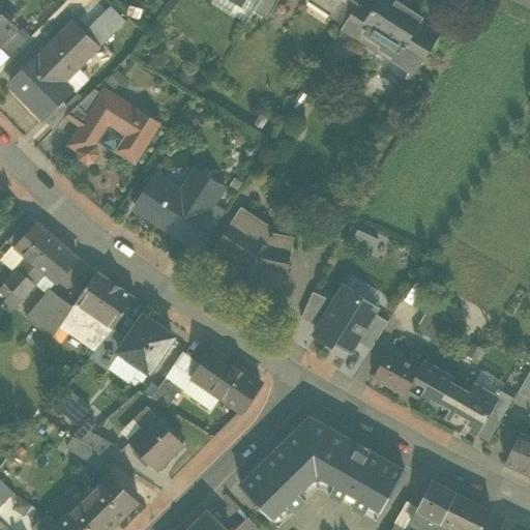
[(240,0),(238,4),(232,0),(213,0),(211,4),(234,19),(245,0),(240,0)]
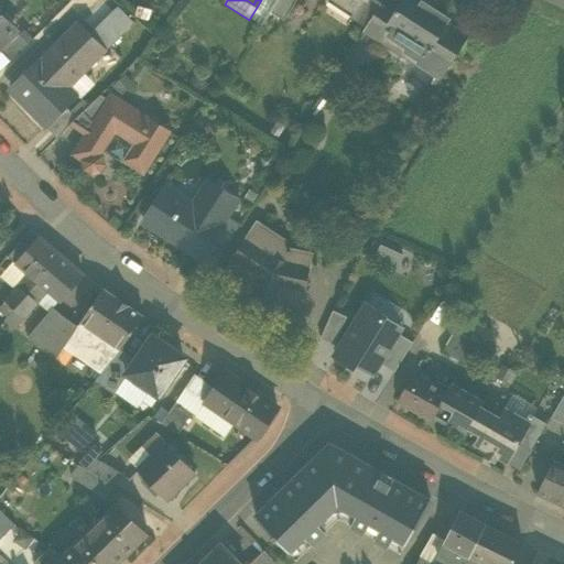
[(270,13),(277,0),(261,0),(249,20),(261,26),(270,13)]
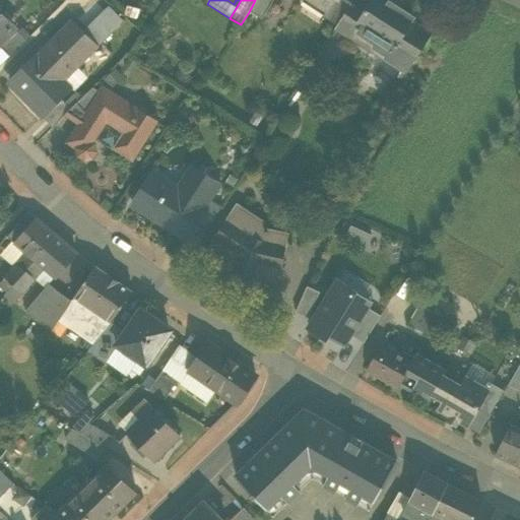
[(255,0),(249,12),(263,21),(275,0),(255,0)]
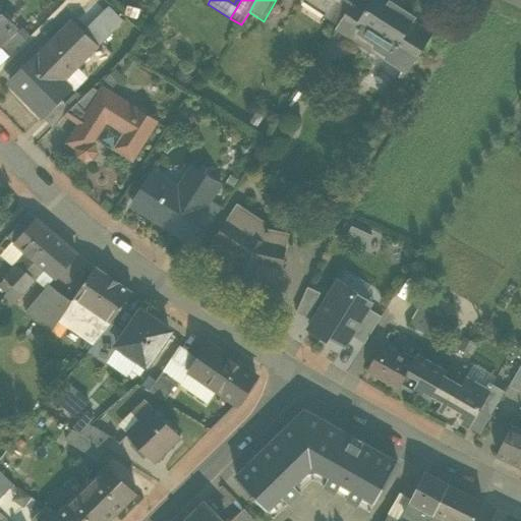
[(326,16),(327,17),(337,0),(309,0),(329,12),(326,16)]
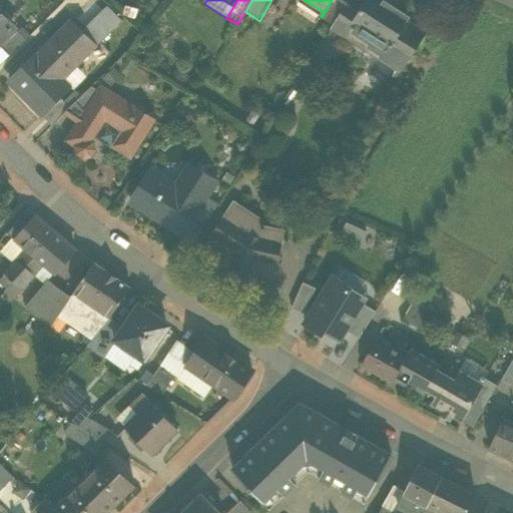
[(332,0),(322,17),(333,24),(345,6),(348,2),(344,0),(332,0)]
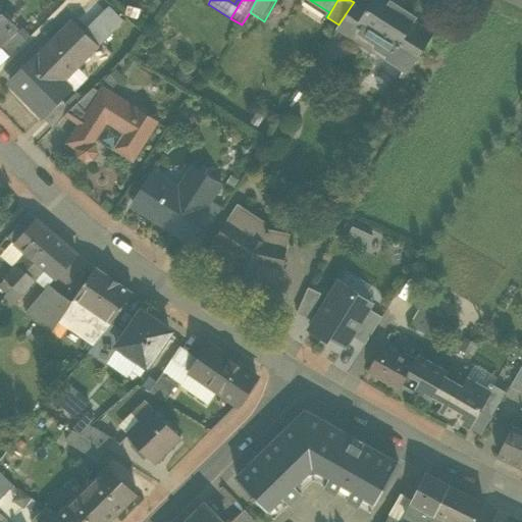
[(360,27),(372,35),(395,50),(413,21),(416,17),(393,2),(394,0),(374,0),(365,15),(358,27),(360,27)]
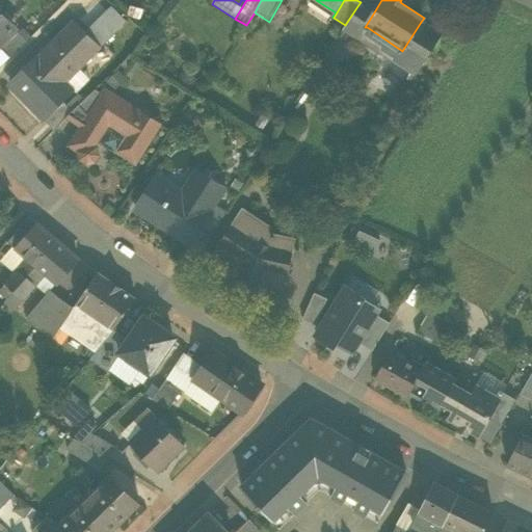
[(111,6),(84,32),(99,48),(127,21),(111,6)]
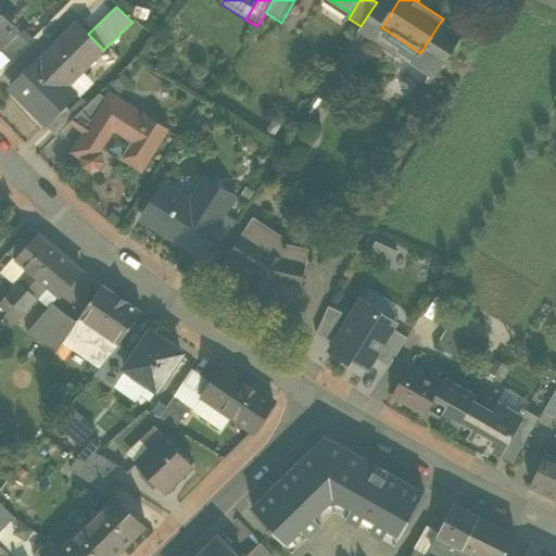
[(389,16),(374,7),(361,26),(358,30),(375,41),(383,28),(381,28),(389,16)]
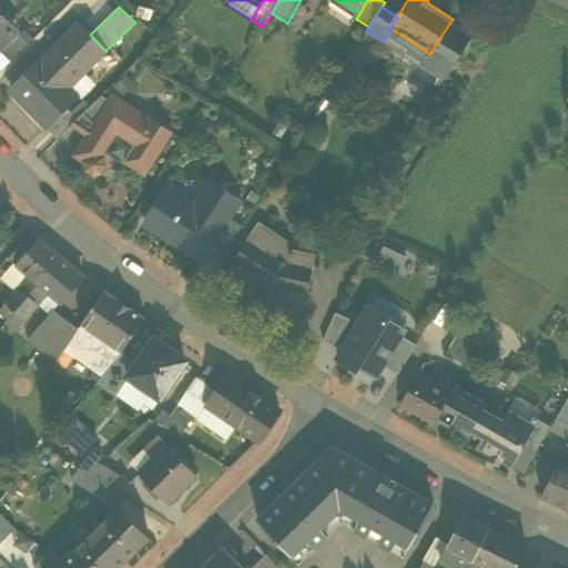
[(0,44),(10,34),(0,23),(0,20),(2,18),(0,14),(0,44)]
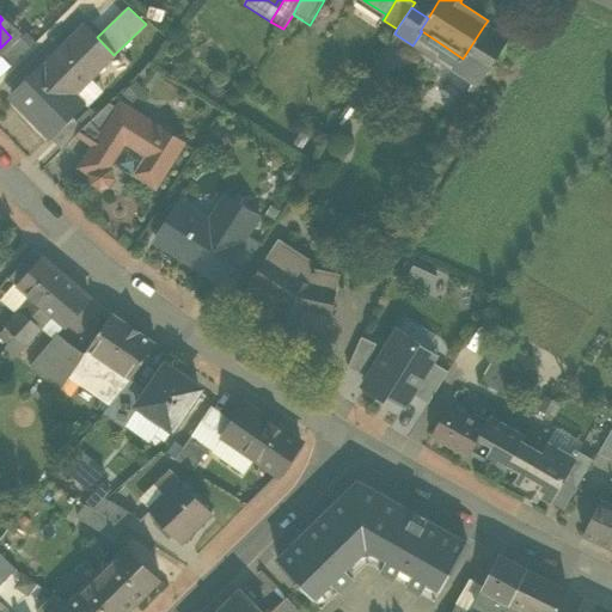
[(16,32),(2,19),(0,22),(0,25),(11,37),(16,32)]
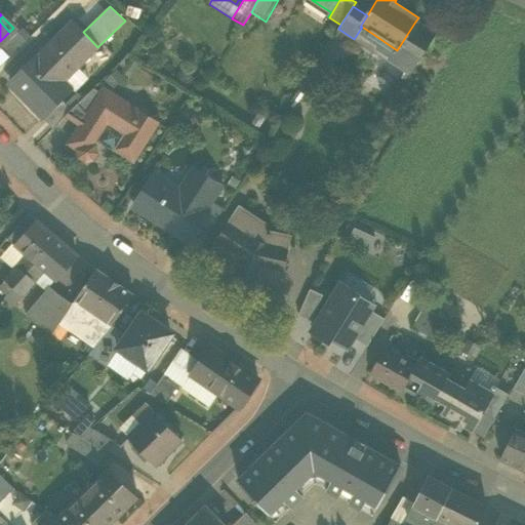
[(434,34),(415,22),(397,50),(374,35),(372,37),(380,42),(374,51),(390,62),(392,59),(410,71),(434,34)]
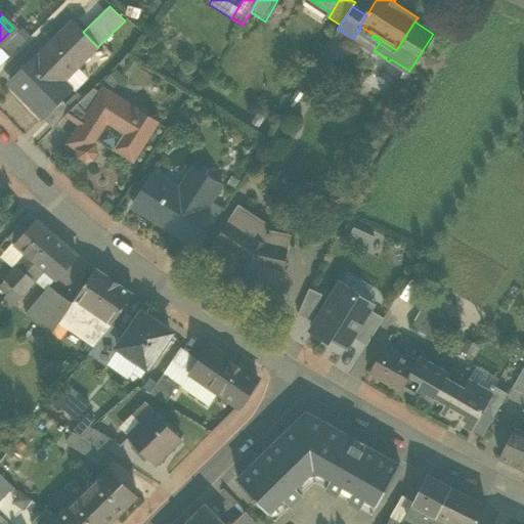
[(40,56),(64,83),(80,69),(99,49),(97,47),(83,32),(75,24),(40,56)]
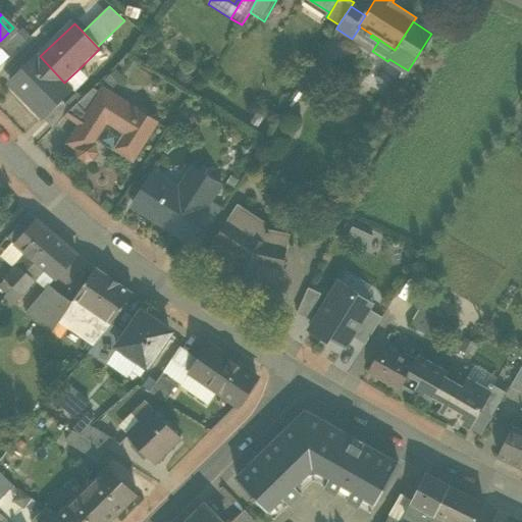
[(0,48),(9,57),(27,41),(17,32),(0,48)]
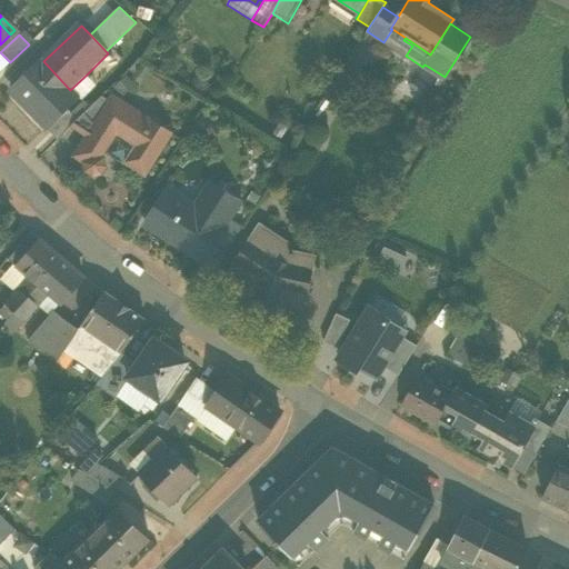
[(28,112),(46,130),(67,109),(78,98),(70,90),(43,61),(42,60),(11,90),(31,109),(28,112)]
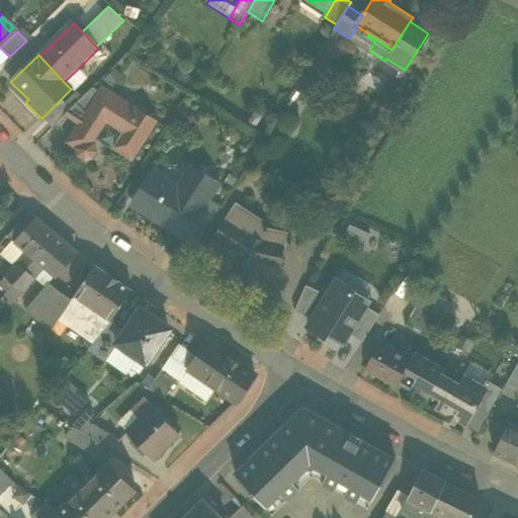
[(64,82),(71,89),(73,91),(88,77),(79,68),(64,82)]
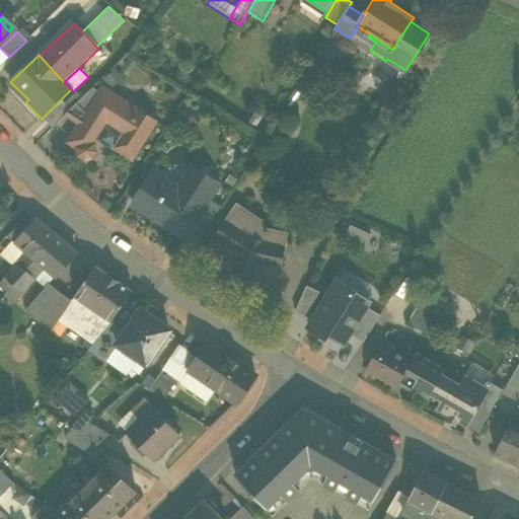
[(115,68),(102,80),(112,89),(124,77),(115,68)]
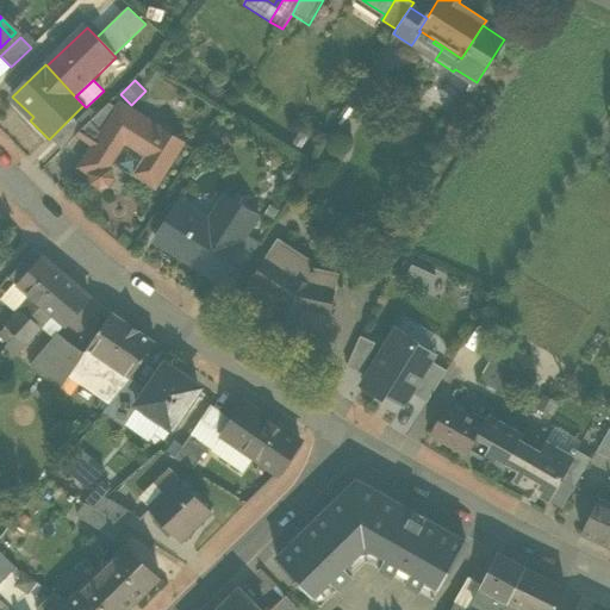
[(347,105),(362,116),(372,100),(372,99),(377,91),(362,82),(347,105)]
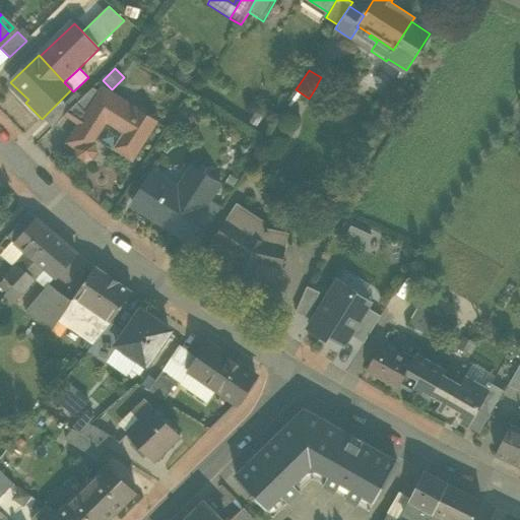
[(75,104),(85,115),(92,105),(96,106),(104,94),(92,87),(75,104)]
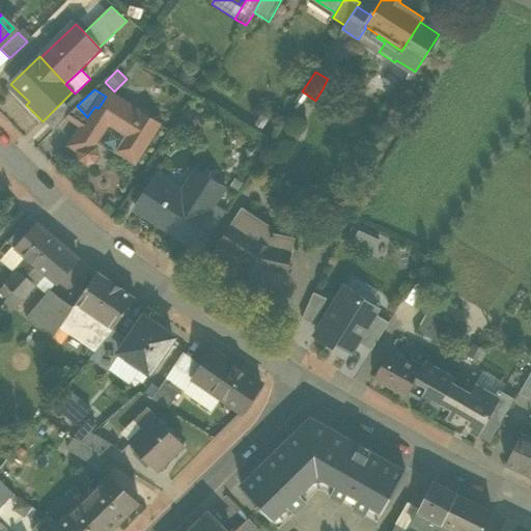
[(80,159),(86,163),(93,161),(98,155),(96,147),(95,147),(99,143),(114,154),(116,150),(134,162),(159,124),(140,112),(137,117),(121,108),(122,106),(120,101),(112,94),(106,95),(106,96),(99,108),(94,107),(87,117),(81,127),(70,145),(79,151),(78,151),(80,159)]
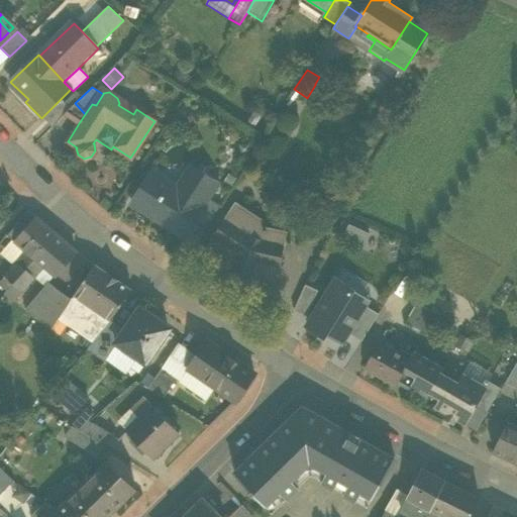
[(136,109),(117,98),(119,103),(118,105),(133,114),(136,109)]
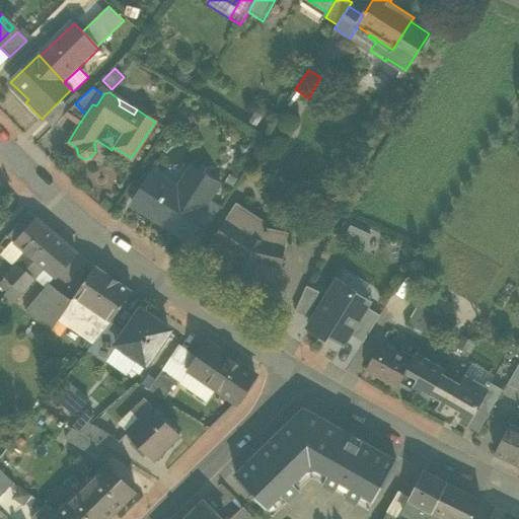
[(42,119),(51,128),(65,114),(70,108),(61,99),(42,119)]
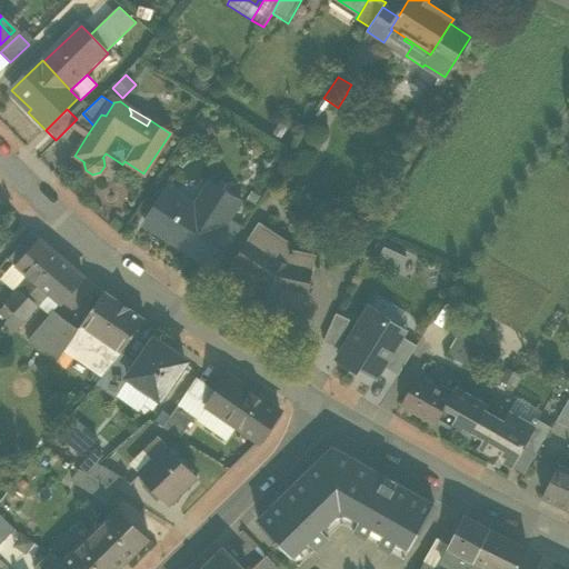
[(82,113),(77,119),(71,125),(87,136),(93,126),(82,113)]
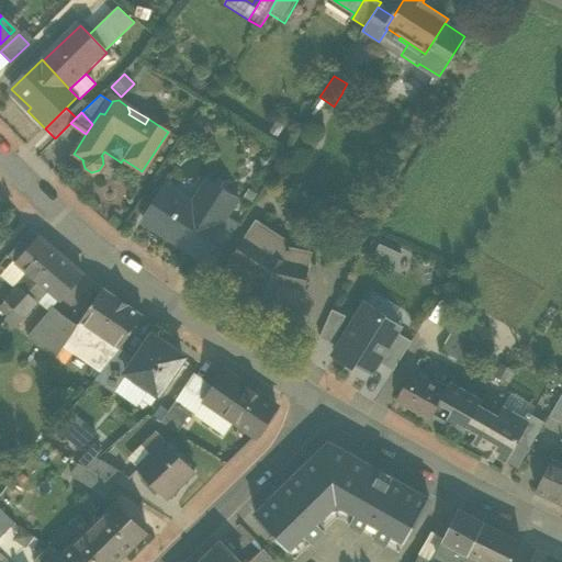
[(192,246),(203,254),(205,250),(227,216),(238,199),(220,187),(203,213),(164,188),(143,220),(179,244),(192,246)]
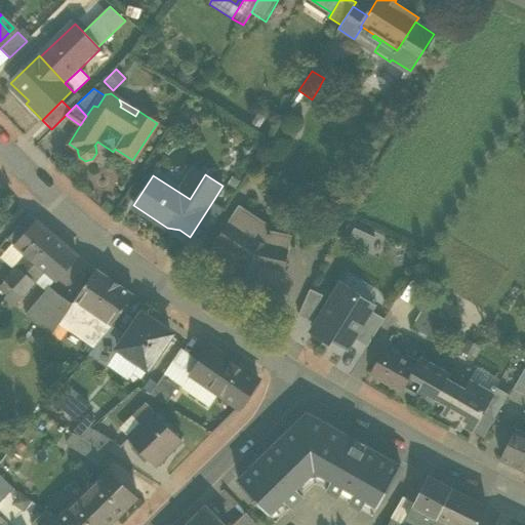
[(192,234),(203,241),(224,209),(212,202),(192,234)]
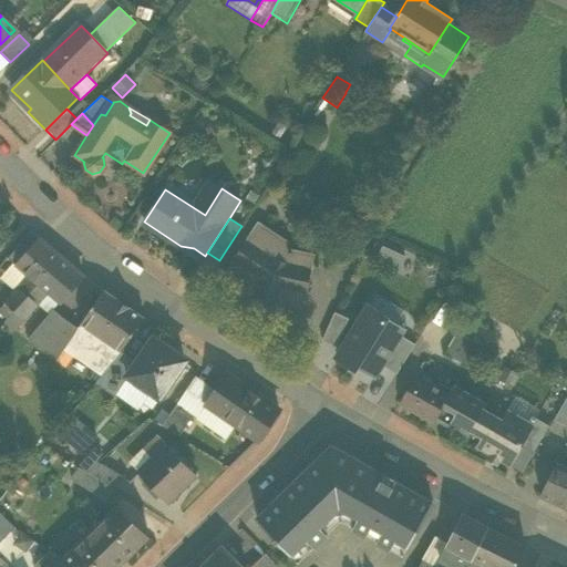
[(260,307),(277,310),(279,301),(281,302),(297,306),(301,307),(301,303),(302,303),(312,256),(282,249),(285,247),(285,246),(286,244),(284,241),(263,227),(261,227),(259,225),(257,228),(226,276),(224,279),(227,280),(227,281),(248,295),(251,297),(254,294),(256,290),(264,295),(260,307)]
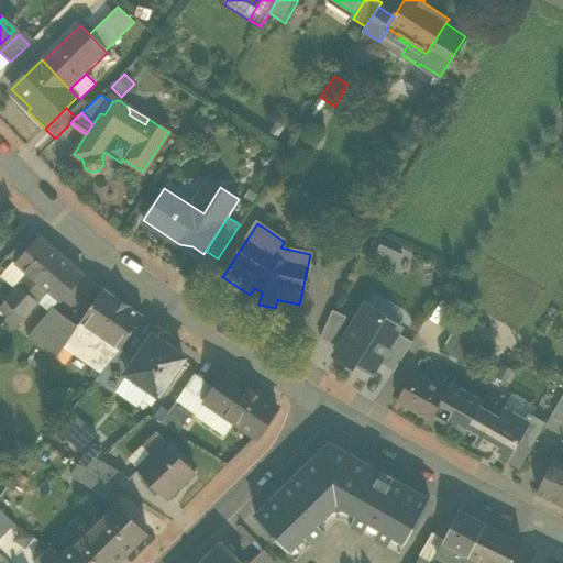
[(12,262),(17,264),(39,238),(31,230),(8,257),(12,262)]
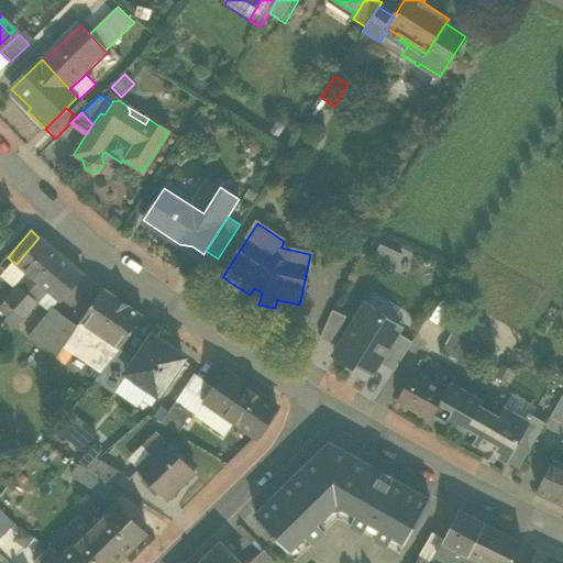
[(28,274),(37,283),(61,255),(39,238),(17,264),(28,274)]
